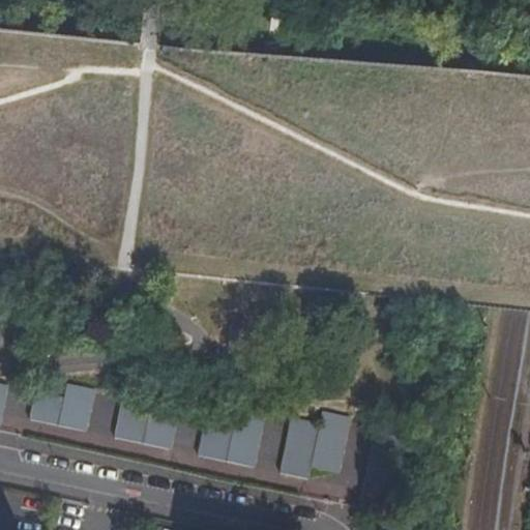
[(9,386),(0,383),(0,429),(0,430),(9,386)]
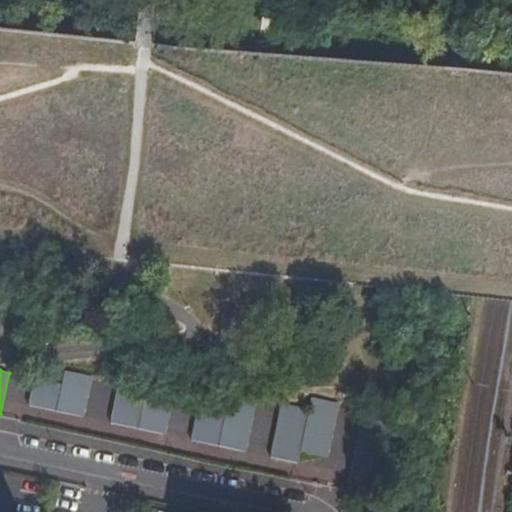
[(28,406),(85,417),(93,376),(66,371),(63,384),(33,379),(28,406)]
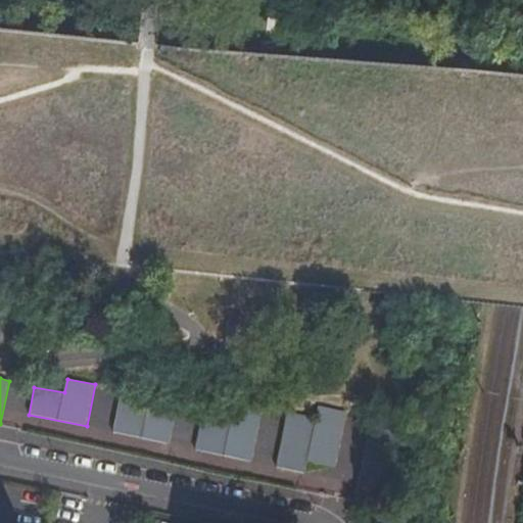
[(121,392),(112,433),(170,444),(178,403),(121,392)]
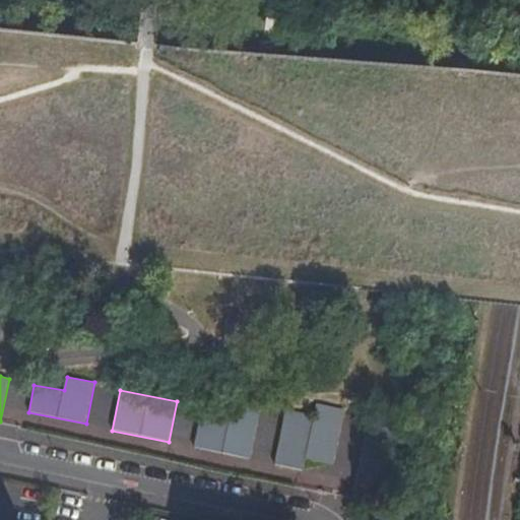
[(202,407),(194,448),(251,460),(262,406),(235,400),(232,414),(202,407)]
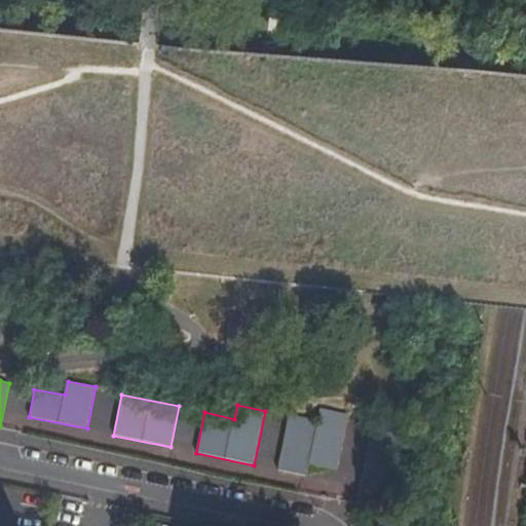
[(318,420),(289,414),(278,470),(307,476),(309,465),(338,471),(348,413),(321,408),(318,420)]
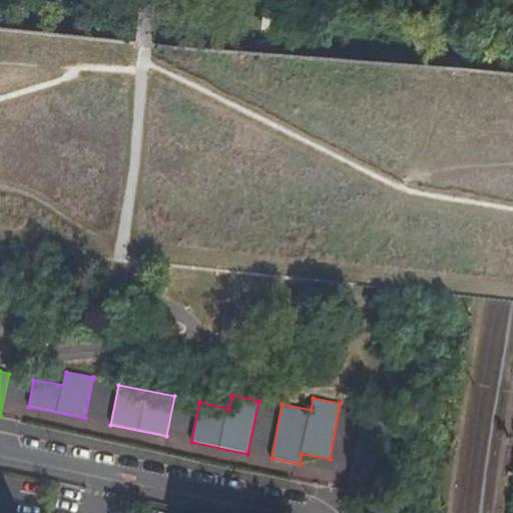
[(395,416),(368,411),(351,490),(378,496),(395,416)]
